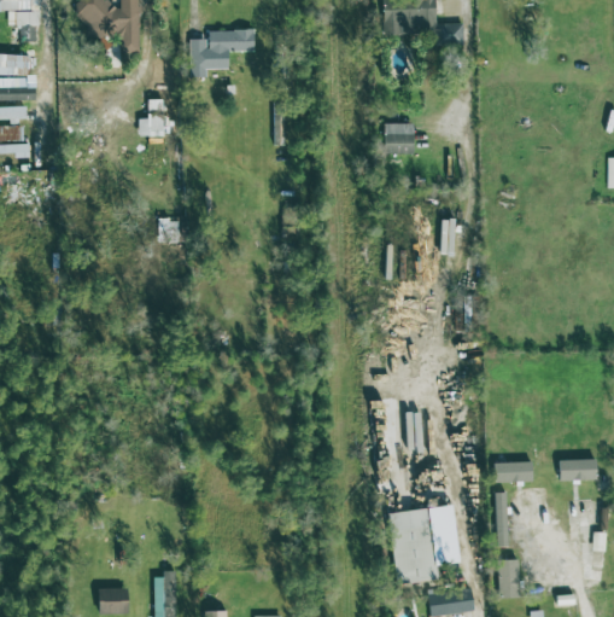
[(0,0),(0,10),(39,10),(39,0),(0,0)]
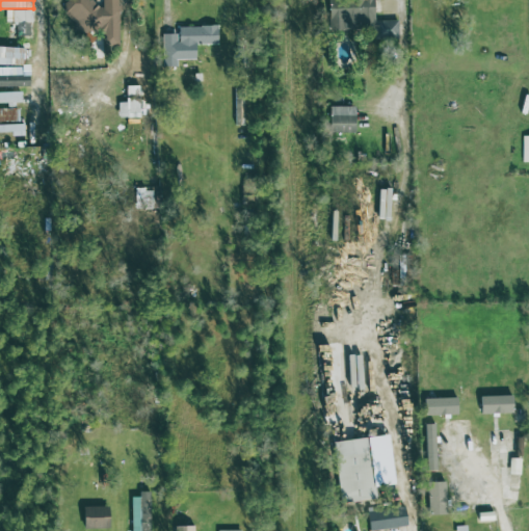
[(65,0),(65,16),(78,16),(78,43),(94,43),(94,32),(103,32),(104,45),(121,45),(120,0),(65,0)]
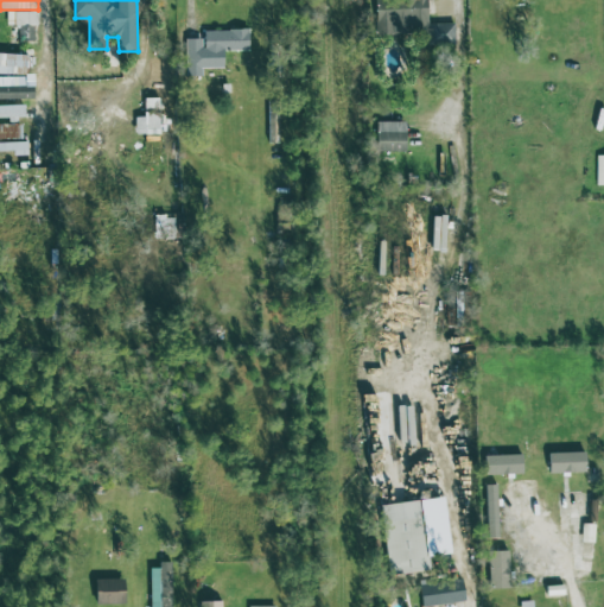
[(376,0),(379,35),(428,33),(430,44),(457,44),(457,23),(428,23),(427,0),(376,0)]
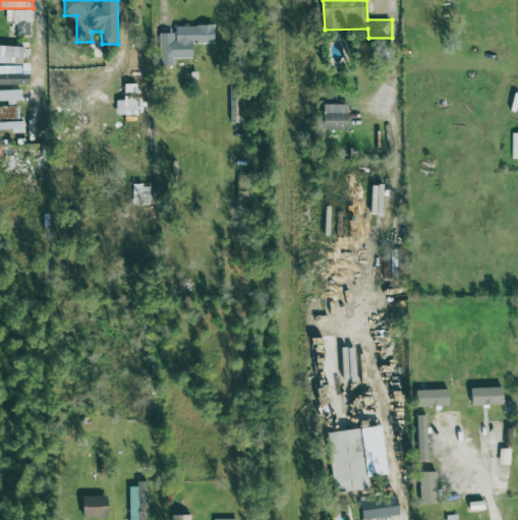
[(161,33),(161,64),(175,64),(174,58),(193,57),(192,43),(215,43),(215,24),(176,25),(176,33),(161,33)]
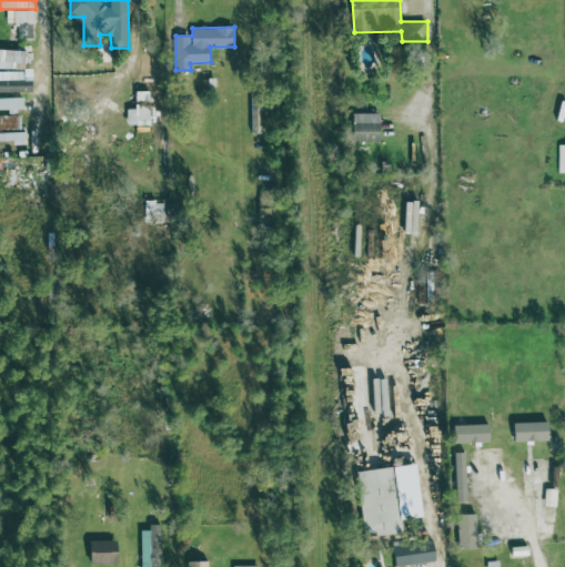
[(0,68),(14,69),(14,62),(26,62),(27,50),(0,49),(0,68)]
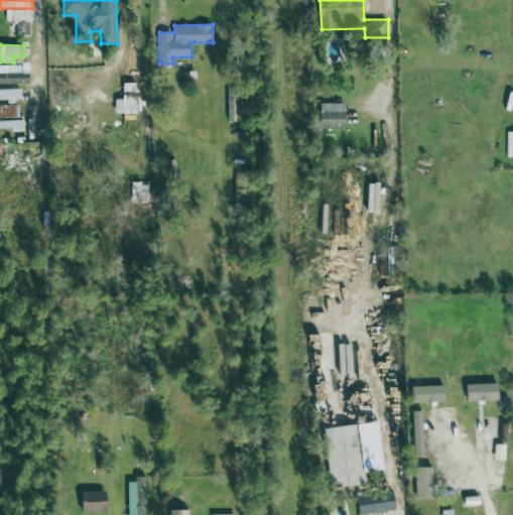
[(137,113),(136,84),(125,84),(125,98),(116,99),(116,114),(137,113)]
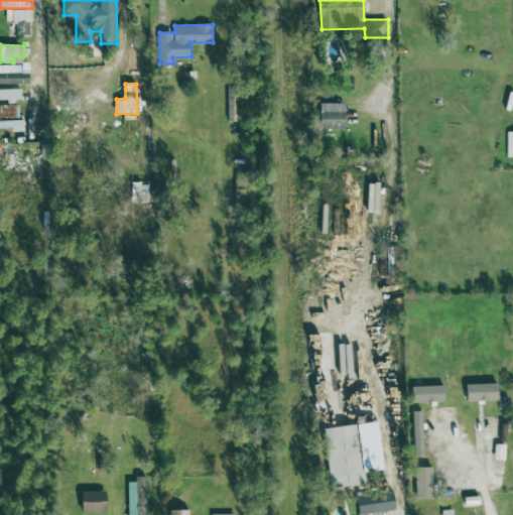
[(12,100),(22,100),(21,88),(0,89),(0,99),(12,99),(12,100)]
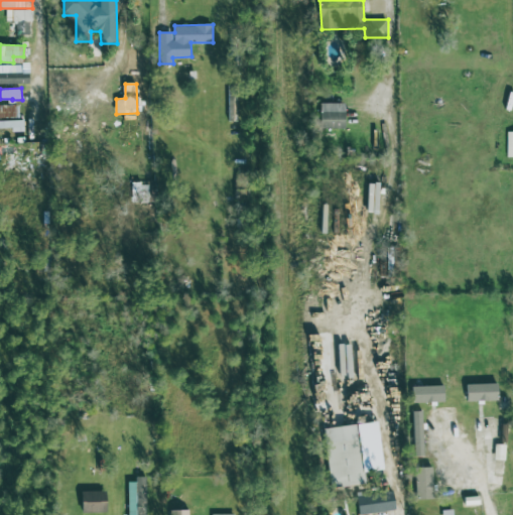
[(346,103),(322,103),(322,128),(347,128),(346,103)]
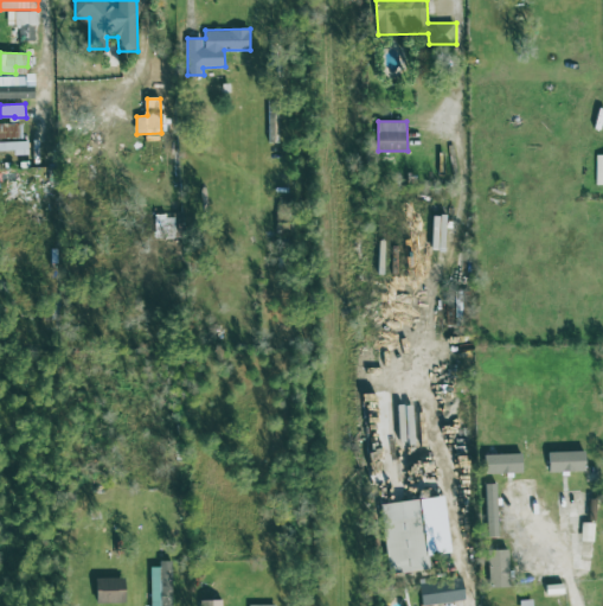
[(0,151),(14,151),(14,155),(29,154),(29,136),(23,136),(23,123),(0,123),(0,151)]
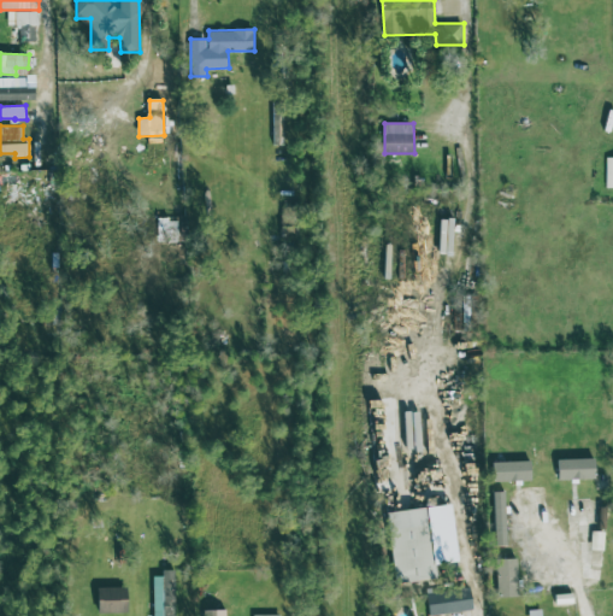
[(159,217),(159,242),(181,241),(180,216),(159,217)]
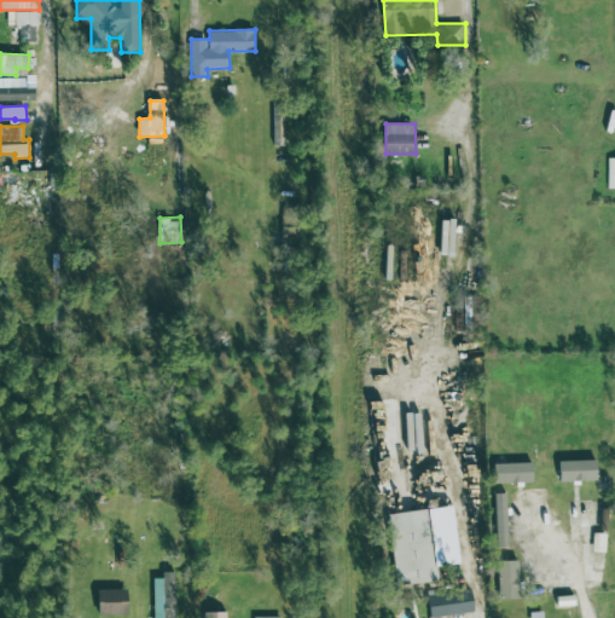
[(560,461),(561,481),(598,480),(597,460),(560,461)]
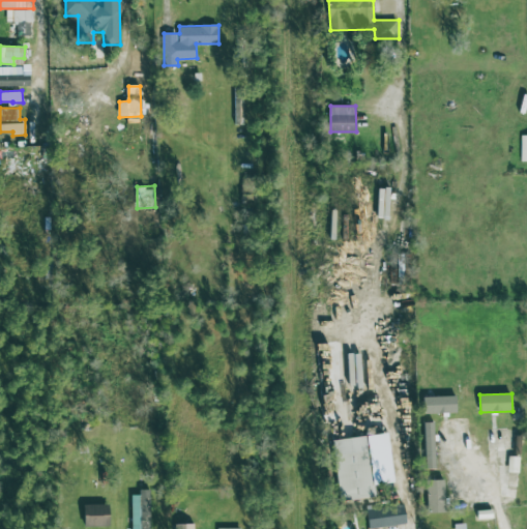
[(457,412),(457,395),(425,397),(425,413),(457,412)]
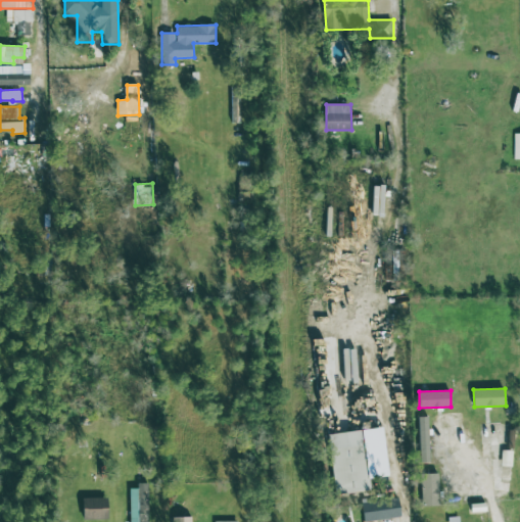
[(420,417),(421,463),(431,462),(430,416),(420,417)]
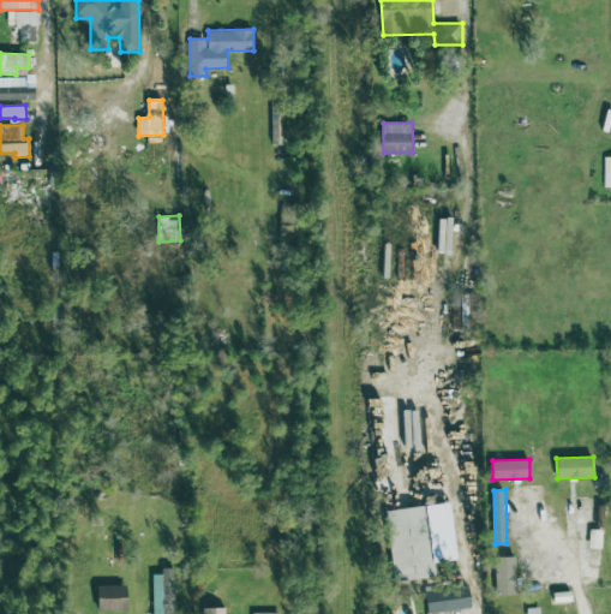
[(394,582),(436,577),(429,506),(387,510),(394,582)]
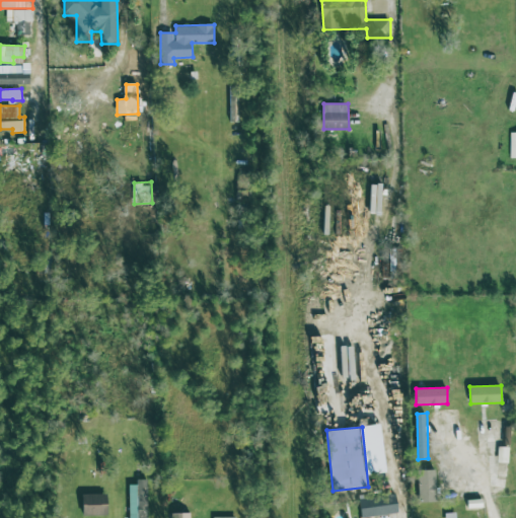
[(419,469),(420,502),(436,502),(435,469),(419,469)]
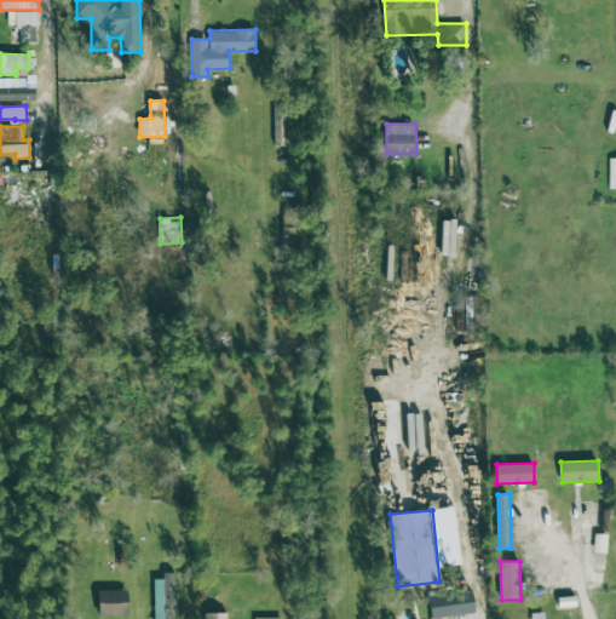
[(154,579),(154,618),(177,618),(177,573),(163,573),(163,578),(154,579)]
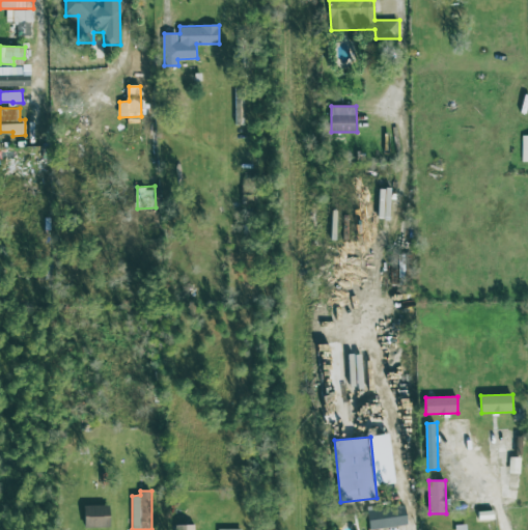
[(84,505),(84,527),(110,526),(109,504),(84,505)]
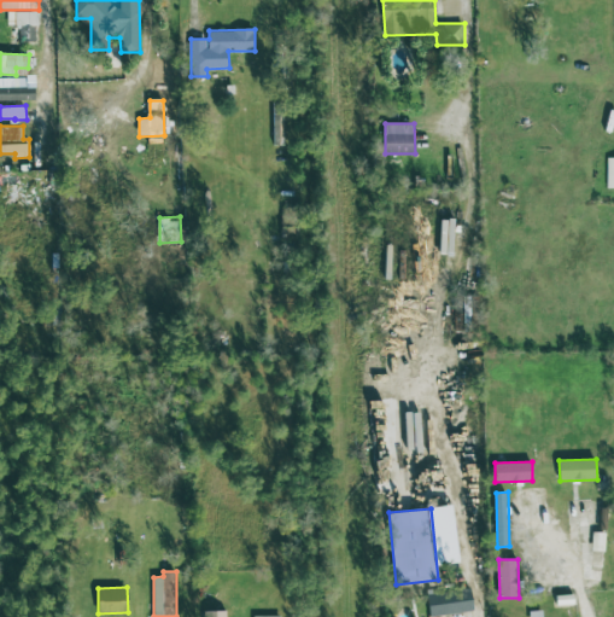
[(431,616),(474,611),(472,588),(428,593),(431,616)]
